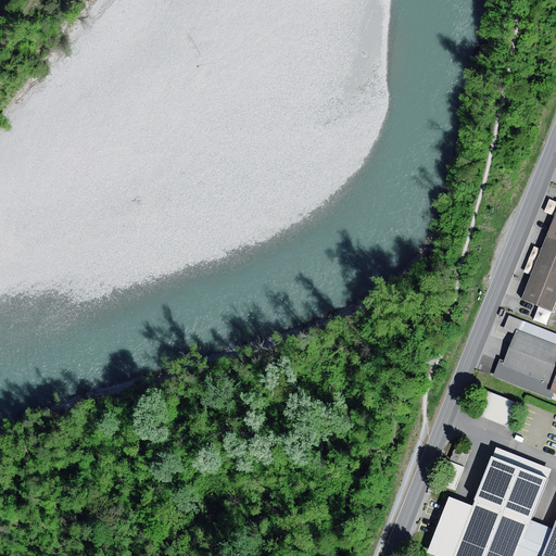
[(546,211),(555,215),(555,214),(555,200),(551,199),(546,211)]
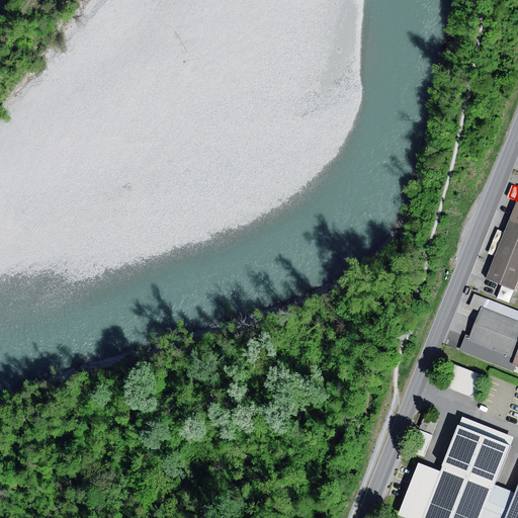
[(517,282),(517,204),(488,277),(515,289),(517,282)]
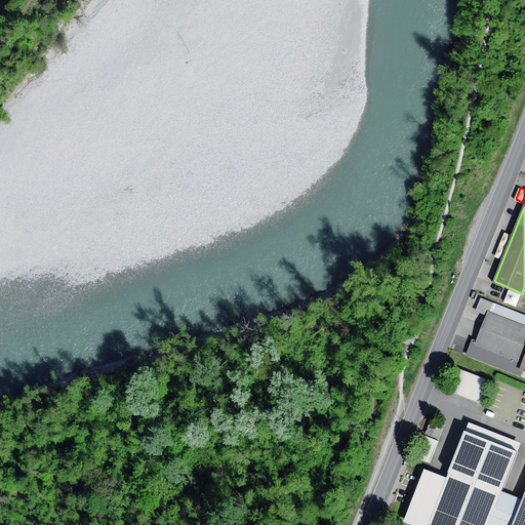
[(524,314),(481,297),(475,312),(486,316),(477,340),(473,338),(467,355),(517,374),(518,370),(524,353),(524,314)]
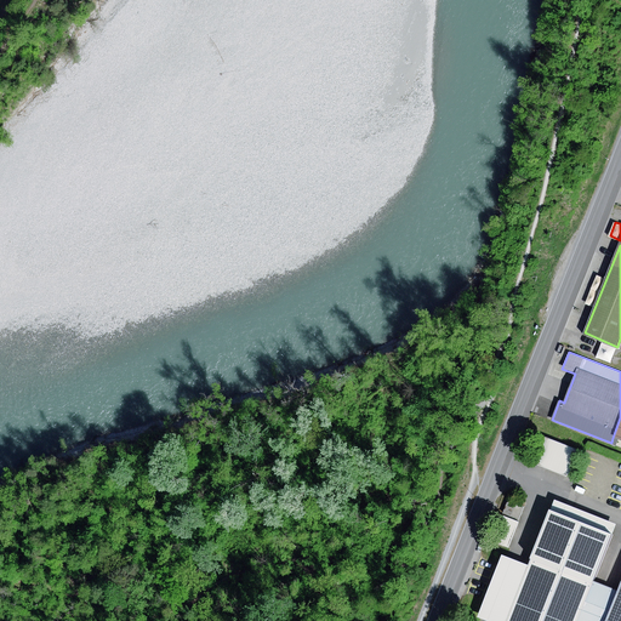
[(545,438),(535,465),(570,477),(580,451),(545,438)]
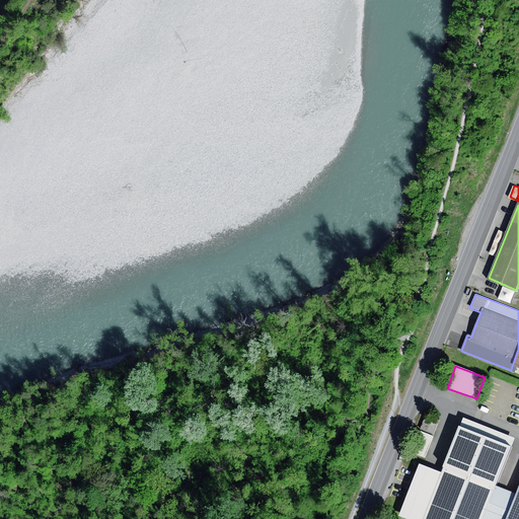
[(490,376),(485,389),(491,391),(496,378),(490,376)]
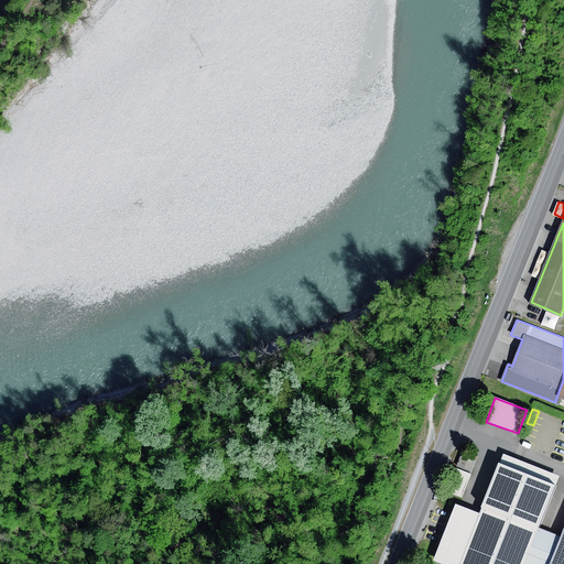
[(556,418),(541,412),(539,419),(554,424),(556,418)]
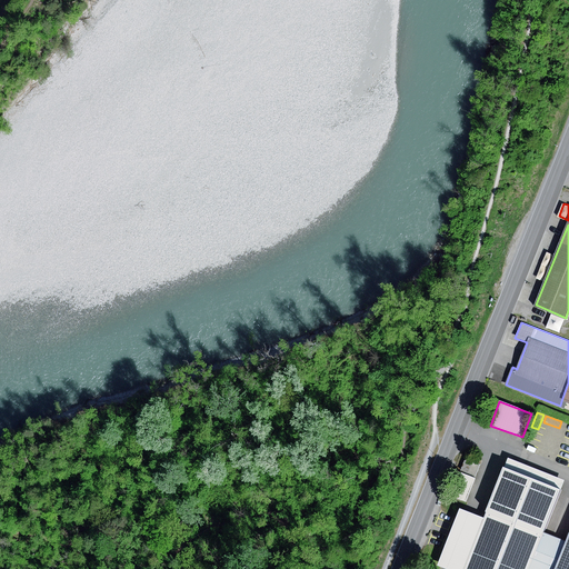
[(466,458),(460,470),(476,477),(480,465),(466,458)]
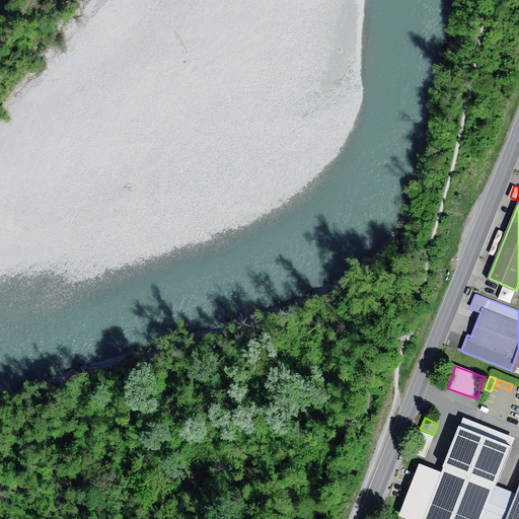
[(423,518),(442,472),(429,467),(420,464),(398,516),(406,518),(423,518)]
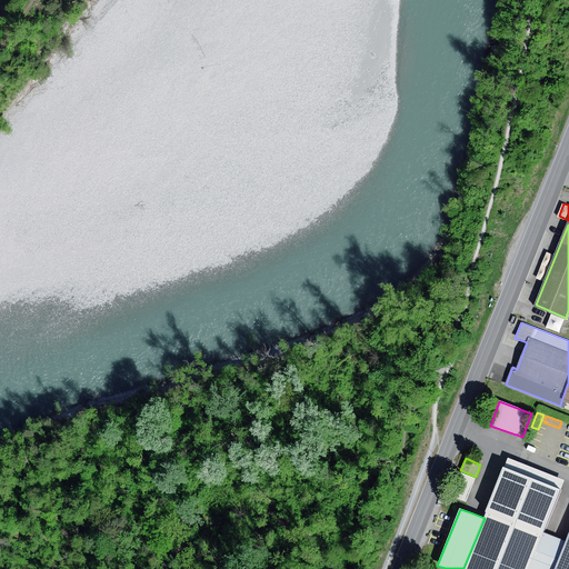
[(530,568),(545,533),(487,510),(485,518),(463,568),(530,568)]
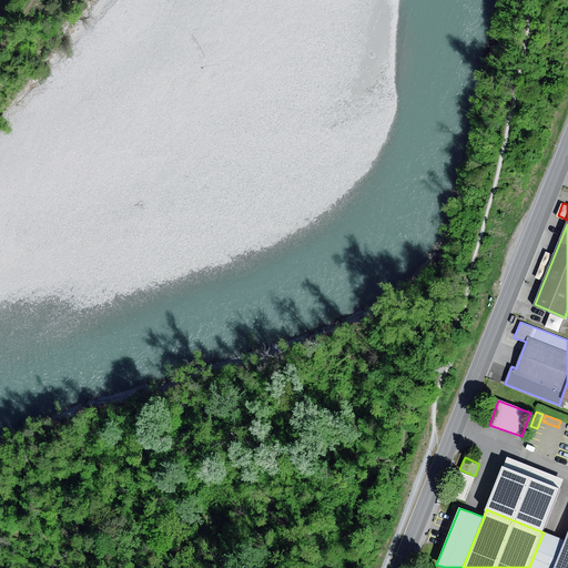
[(544,533),(529,567),(567,567),(567,533),(565,541),(544,533)]
